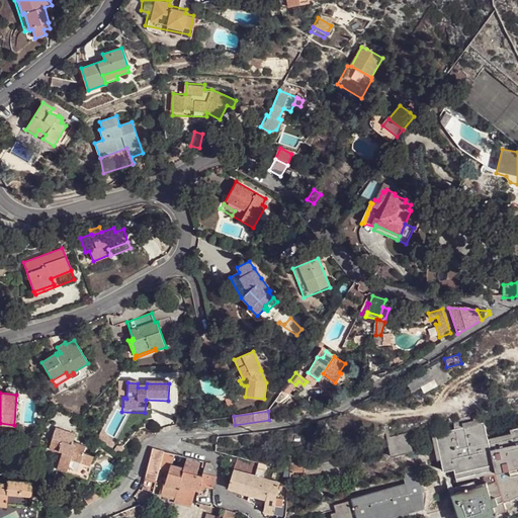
[(455,419),(457,427),(480,422),(478,413),(455,419)]
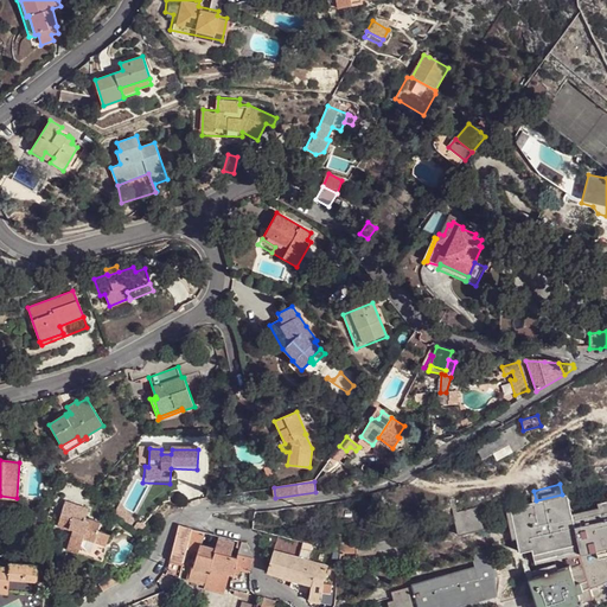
[(606,500),(596,504),(598,509),(572,515),(567,493),(562,494),(536,500),(510,508),(519,551),(531,549),(535,564),(538,575),(531,576),(542,606),(566,606),(595,598),(592,588),(606,581),(606,500)]
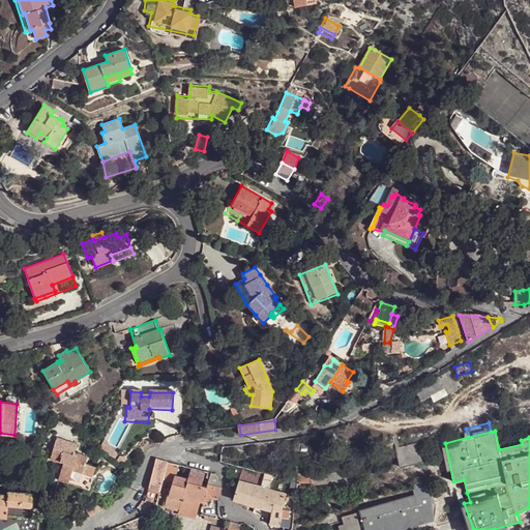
[(98,464),(88,461),(90,454),(77,450),(79,442),(58,437),(53,454),(66,460),(65,462),(61,477),(91,487),(98,464)]
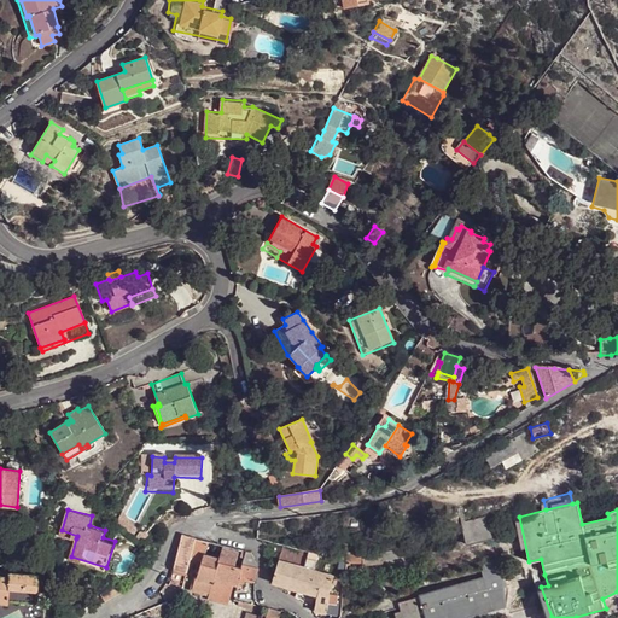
[(495,538),(490,514),(461,522),(466,544),(495,538)]
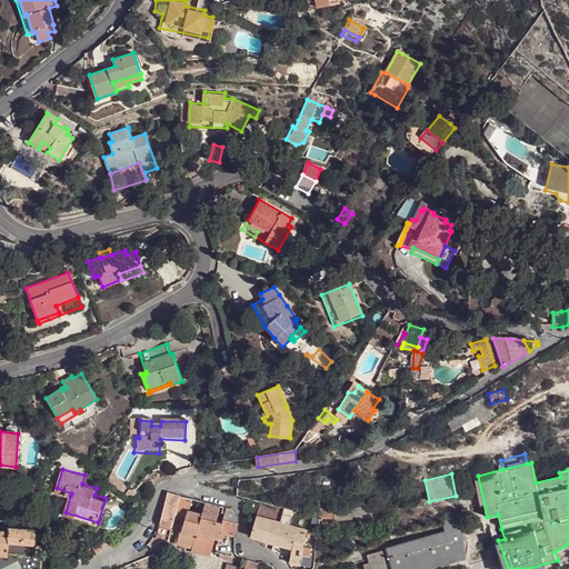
[(167,493),(158,528),(169,530),(173,515),(178,496),(167,493)]
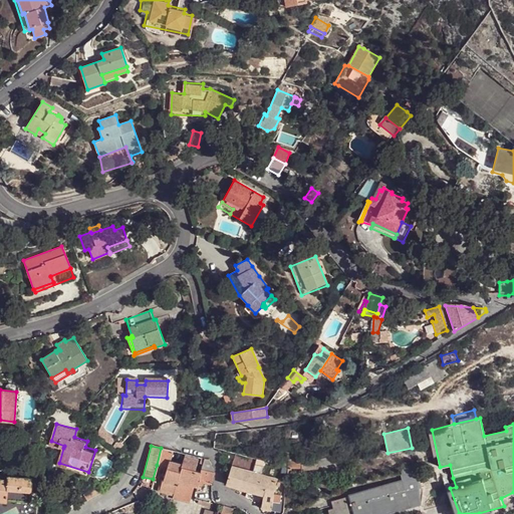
[(157,465),(167,467),(167,465),(171,450),(161,448),(157,465)]
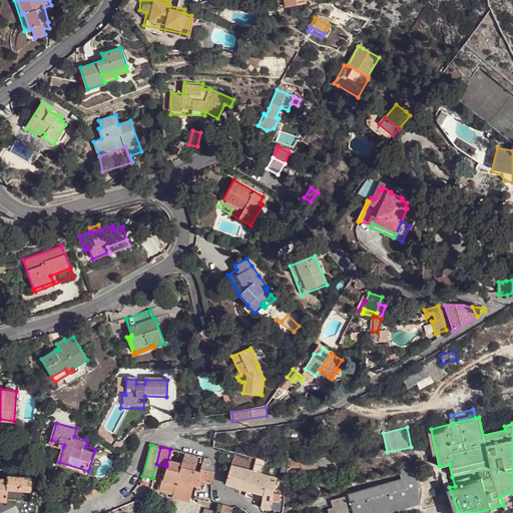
[(237,453),(232,465),(252,471),(254,463),(255,458),(237,453)]
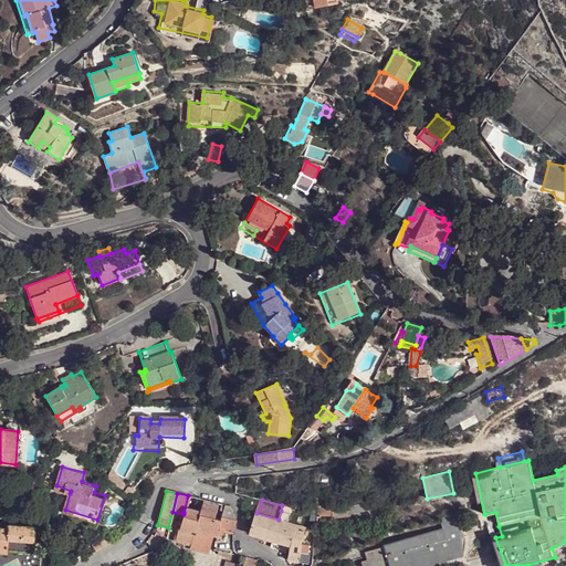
[(385,507),(383,500),(348,506),(350,514),(385,507)]
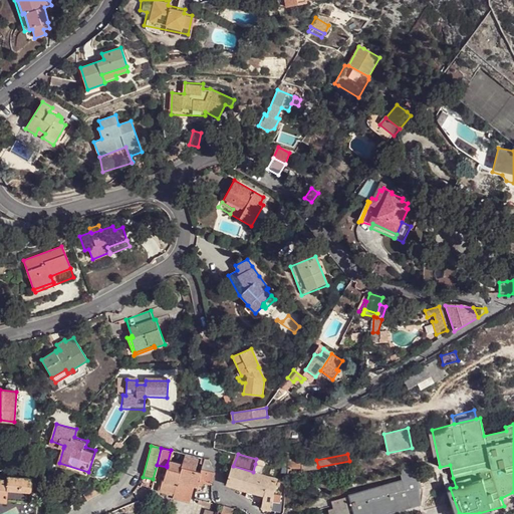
[(209,459),(204,458),(203,464),(202,469),(202,470),(214,472),(211,465),(209,459)]
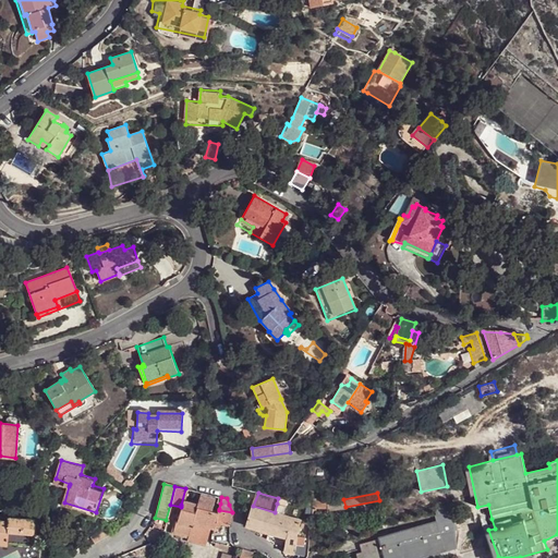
[(327,509),(327,499),(313,498),(313,507),(314,508),(327,509)]
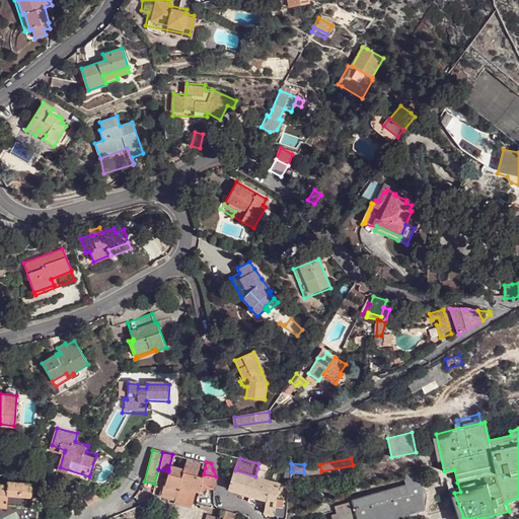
[(183,464),(182,470),(194,473),(195,468),(183,464)]
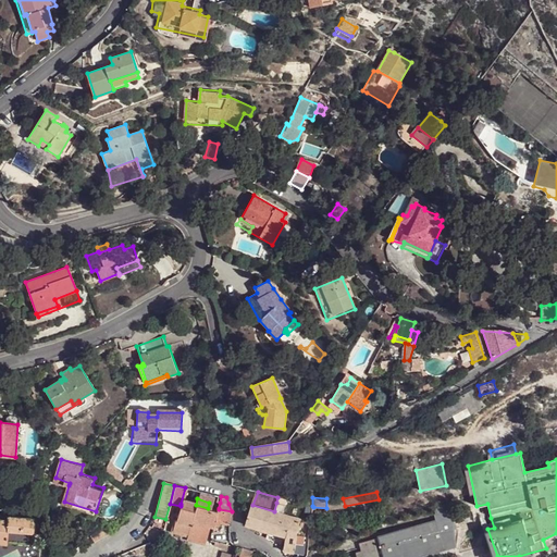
[(345,506),(343,498),(326,498),(326,508),(327,510),(345,509),(345,506)]
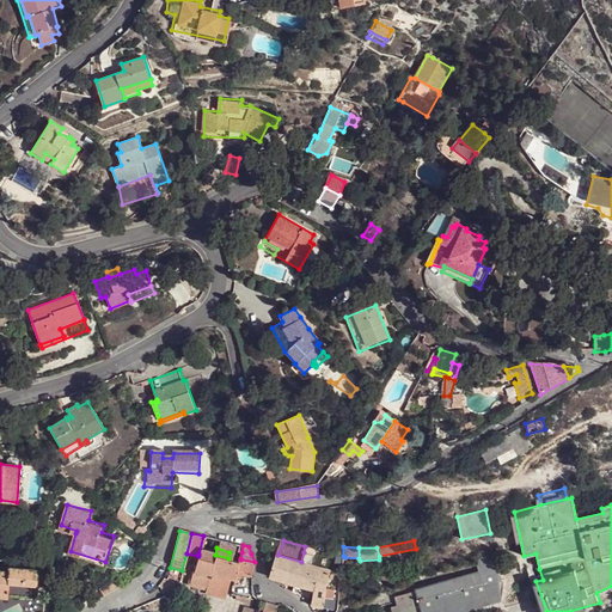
[(316,556),(304,552),(301,562),(313,565),(316,556)]
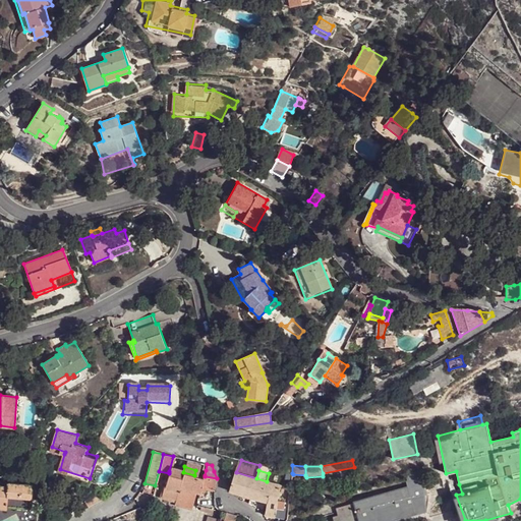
[(169,471),(169,473),(165,488),(178,491),(179,488),(182,474),(169,471)]
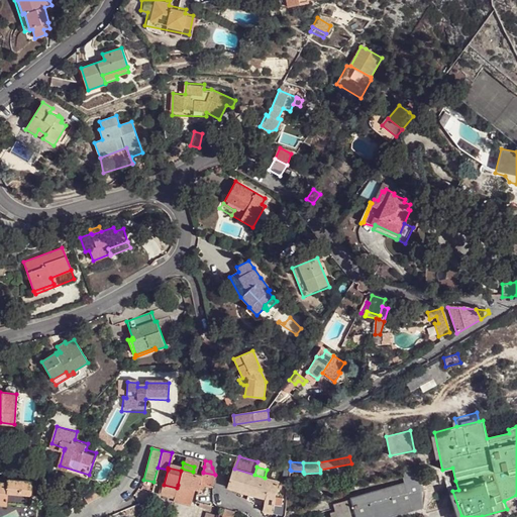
[(193,472),(182,469),(181,471),(178,485),(192,489),(199,490),(200,483),(202,474),(193,472)]
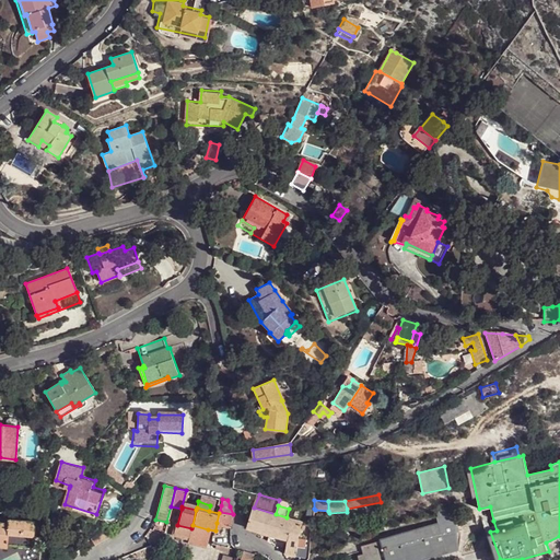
[(276,514),(254,508),(246,527),(269,534),(276,514)]
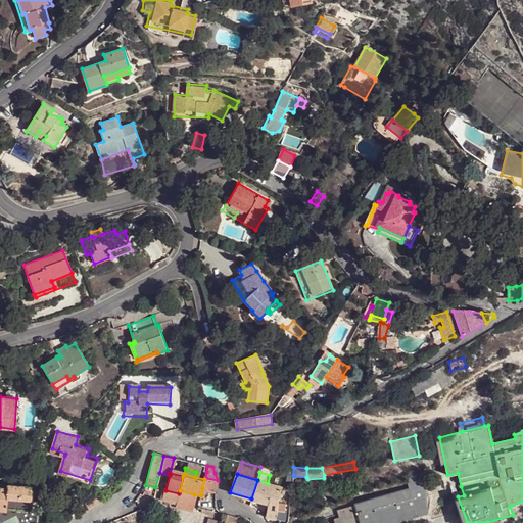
[(408,482),(409,487),(417,516),(427,512),(422,477),(419,478),(418,476),(414,477),(414,474),(407,476),(409,482),(408,482)]
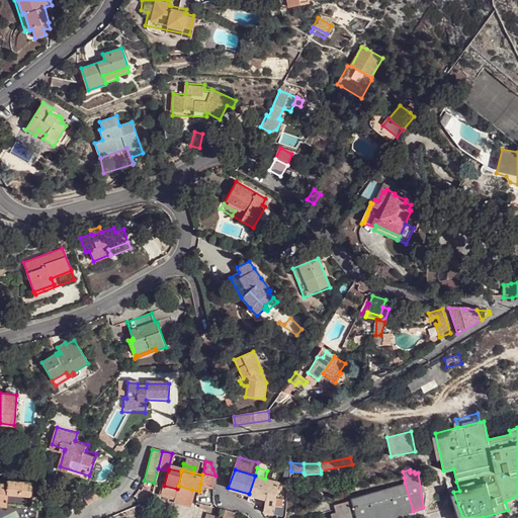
[(202,475),(200,484),(212,486),(216,476),(203,473),(202,475)]
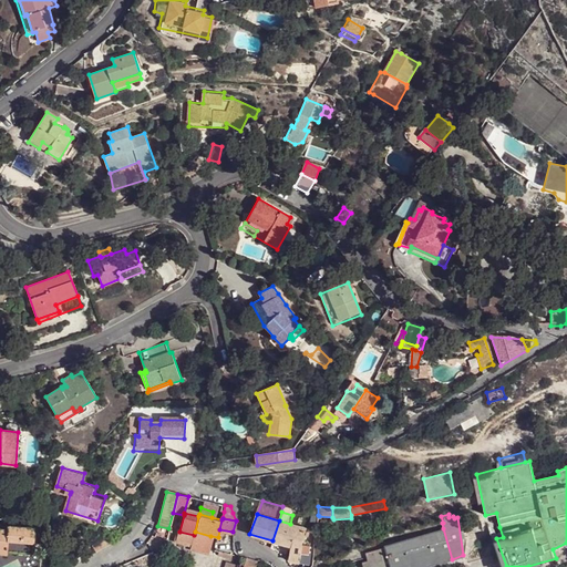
[(290,524),(279,521),(272,540),(291,546),(288,558),(298,562),(300,548),(301,544),(302,538),(307,528),(290,524)]
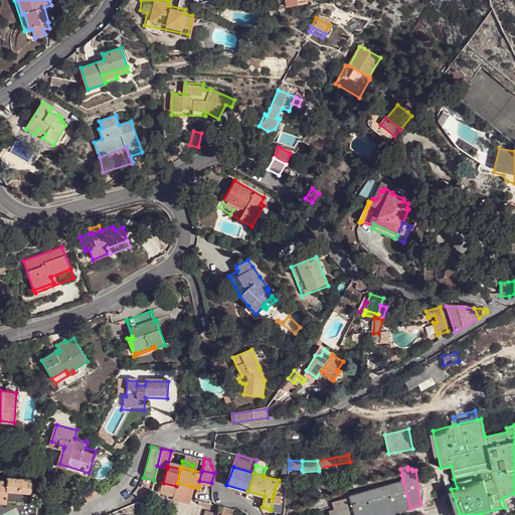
[(32,481),(9,479),(8,483),(0,482),(0,505),(6,506),(6,503),(23,504),(21,514),(36,514),(37,503),(30,502),(32,481)]
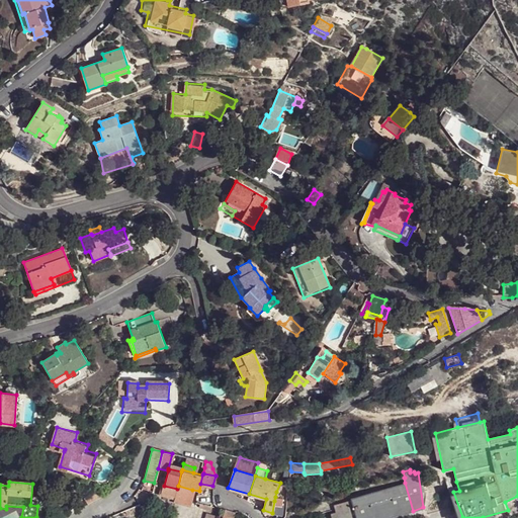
[(405,483),(350,499),(350,501),(355,517),(386,517),(413,511),(405,483)]
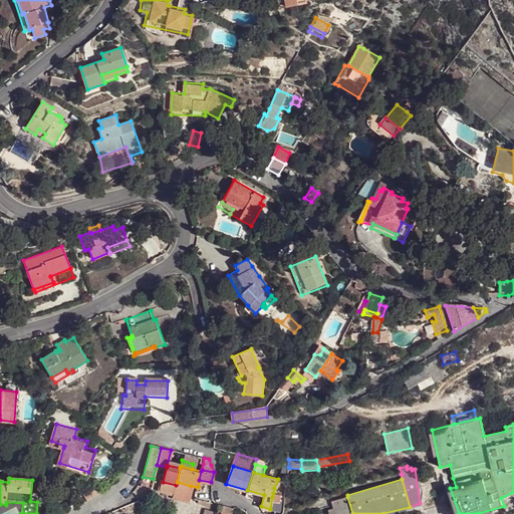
[(98,481),(83,490),(89,498),(103,489),(98,481)]
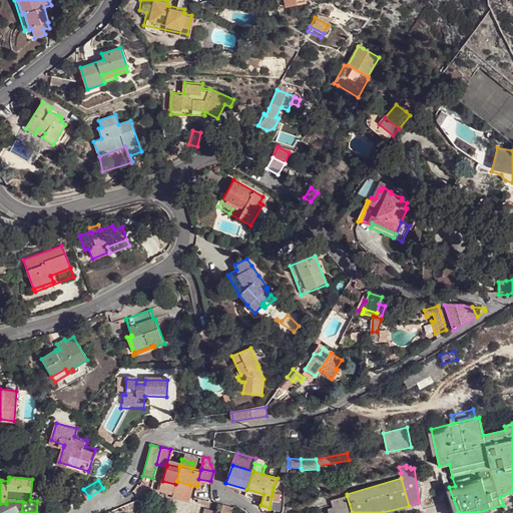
[(174,493),(175,484),(162,481),(159,490),(174,493)]
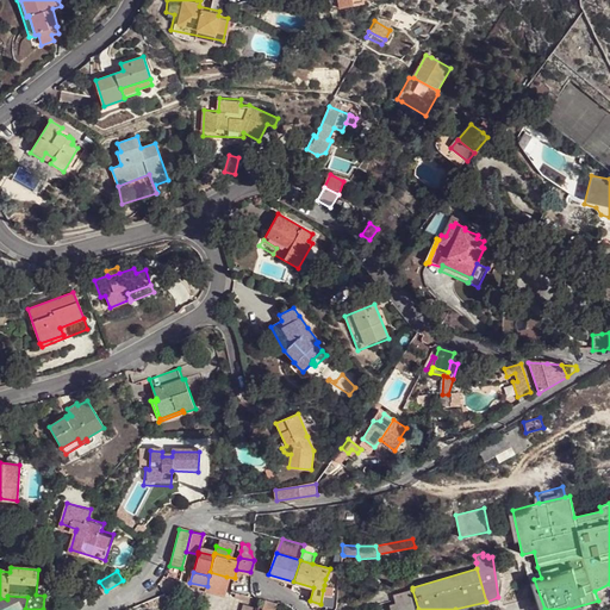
[(207,586),(207,589),(222,591),(225,580),(226,577),(210,572),(209,576),(207,586)]
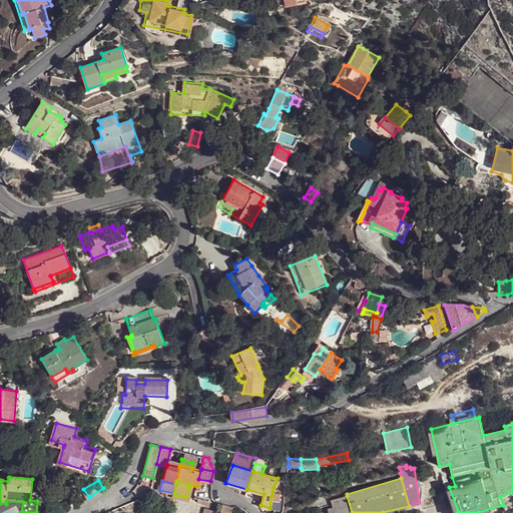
[(279,498),(279,495),(281,489),(274,487),(273,492),(272,496),(279,498)]
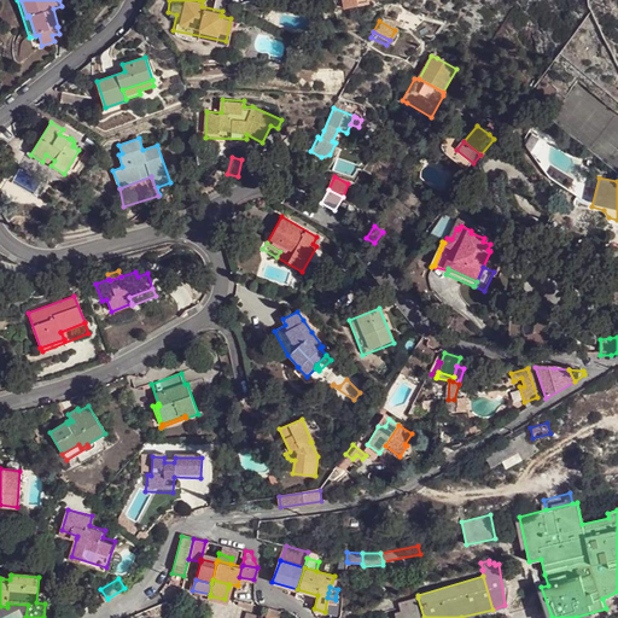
[(538,589),(548,617),(552,617),(541,587),(538,589)]
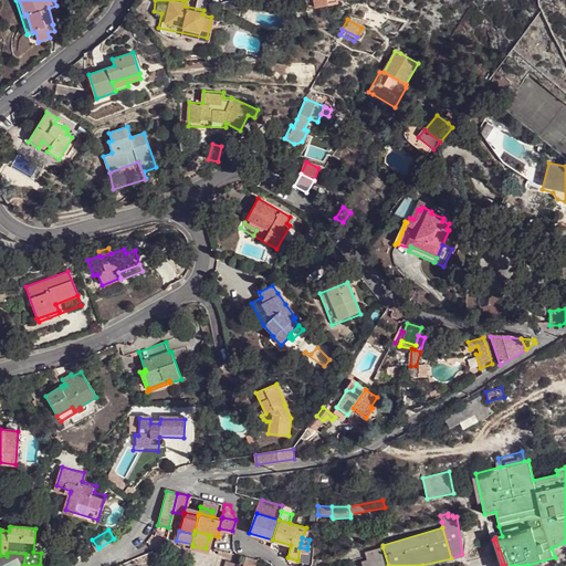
[(307,549),(300,547),(297,561),(310,563),(311,563),(312,551),(307,549)]
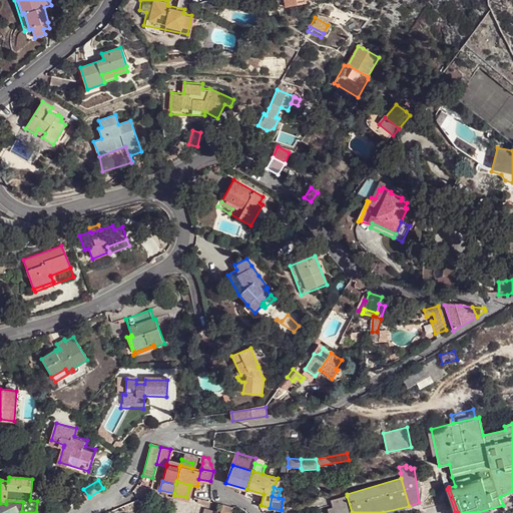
[(332,500),(334,509),(327,511),(328,512),(352,512),(347,496),(332,500)]
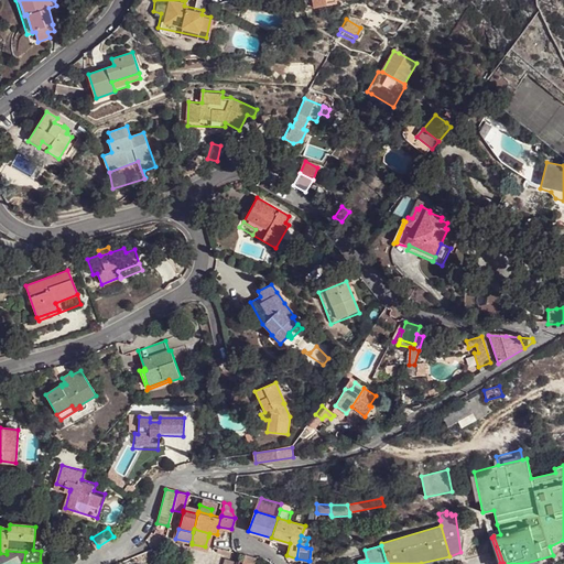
[(249,554),(246,554),(243,563),(257,563),(260,556),(251,555),(249,554)]
